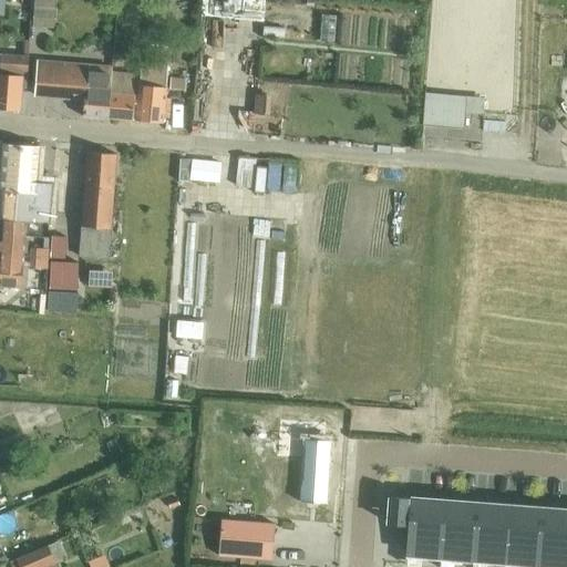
[(33,0),(32,28),(54,29),(55,0),(33,0)]
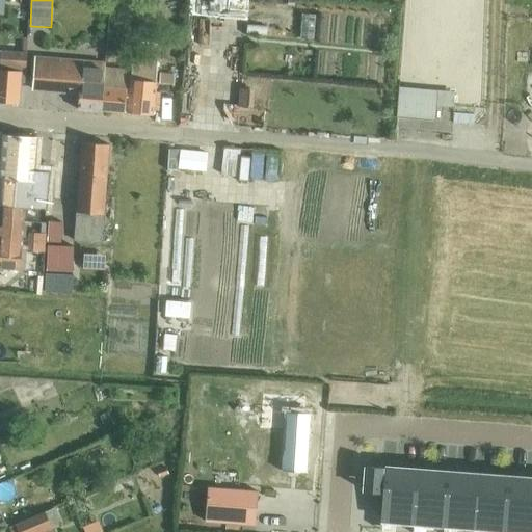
[(224,4),(224,31),(239,31),(239,4),(224,4)]
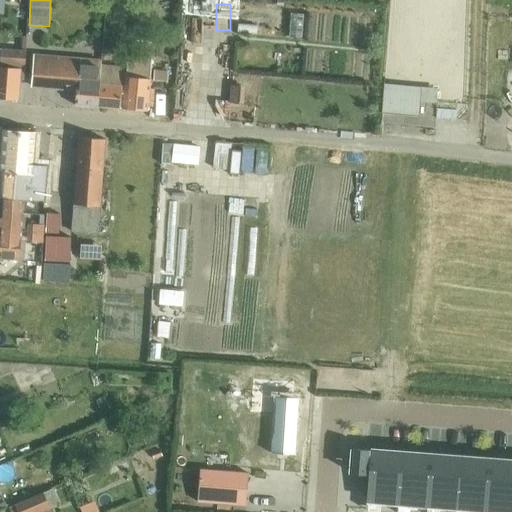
[(303,11),(290,10),(288,35),(301,36),(303,11)]
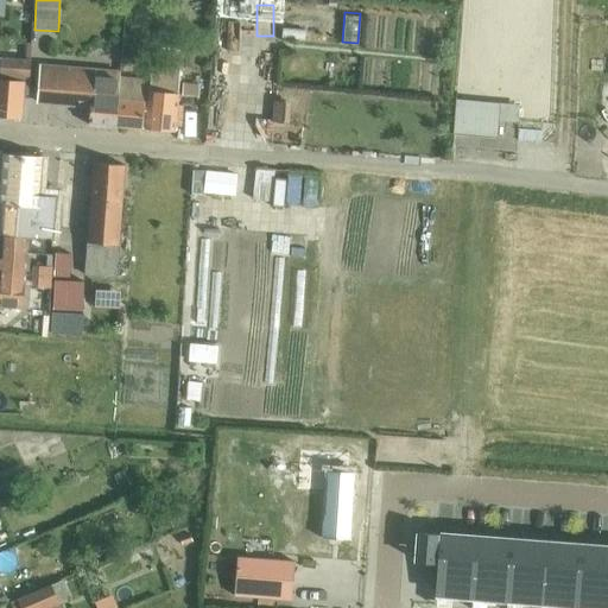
[(0,116),(20,119),(21,93),(27,94),(30,62),(1,58),(0,69),(0,116)]
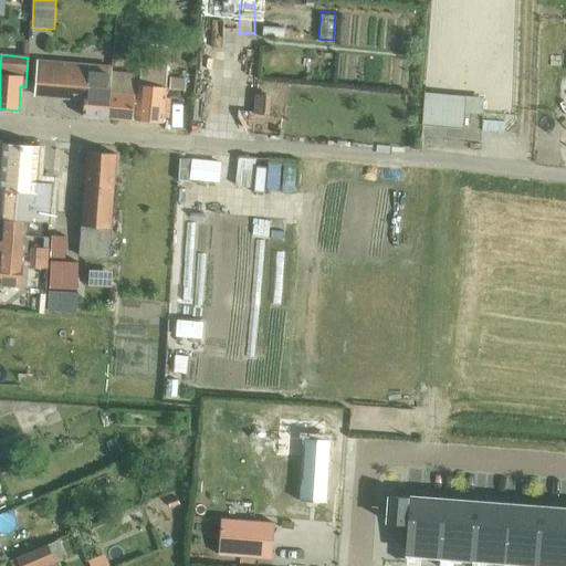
[(83,116),(108,118),(111,72),(112,67),(38,61),(35,95),(64,97),(64,95),(85,97),(83,116)]
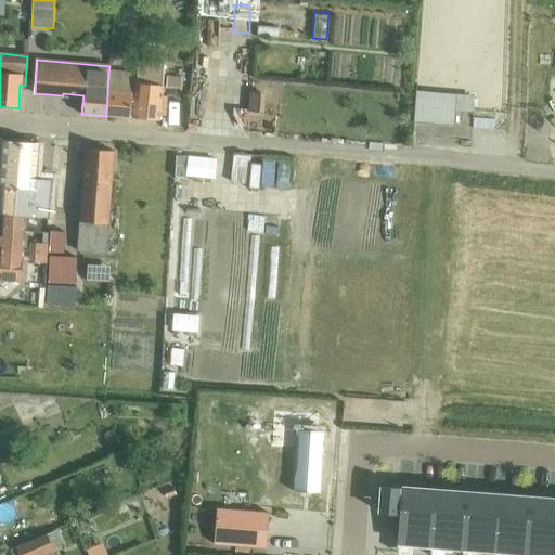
[(134,118),(160,120),(165,66),(139,64),(138,73),(134,118)]
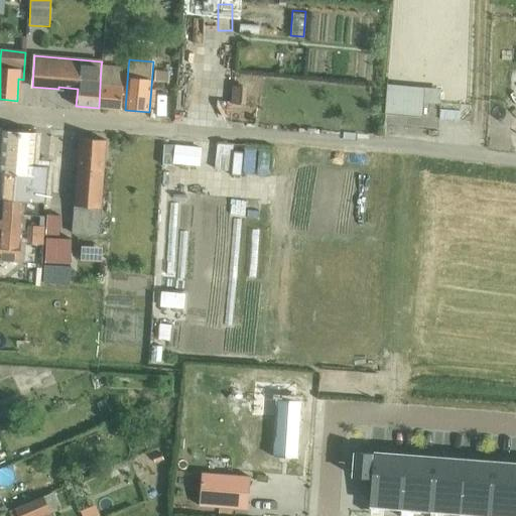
[(128,68),(101,66),(99,108),(125,110),(128,68)]
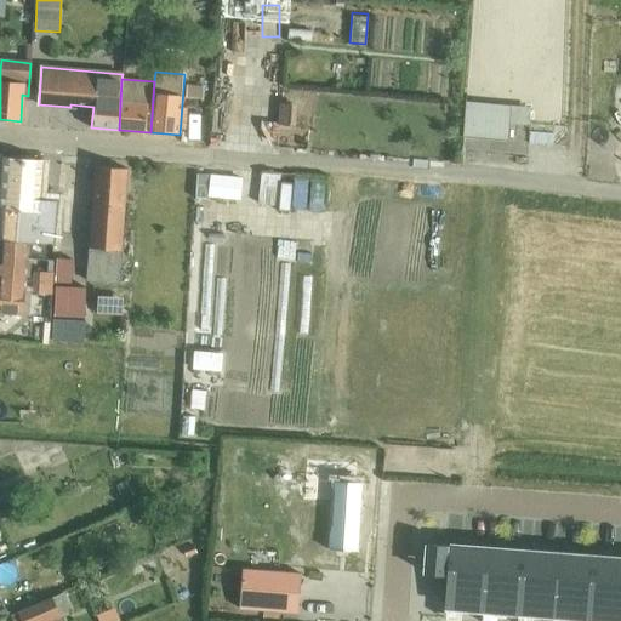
[(187,98),(204,98),(204,87),(188,86),(187,98)]
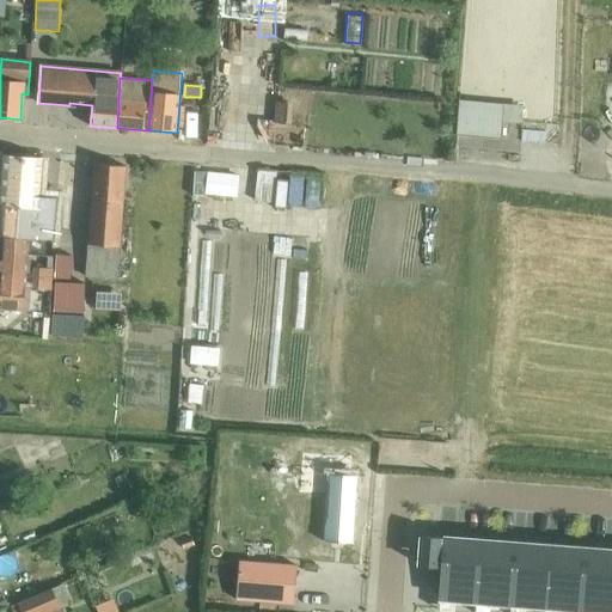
[(456,135),(500,138),(502,104),(458,101),(456,135)]
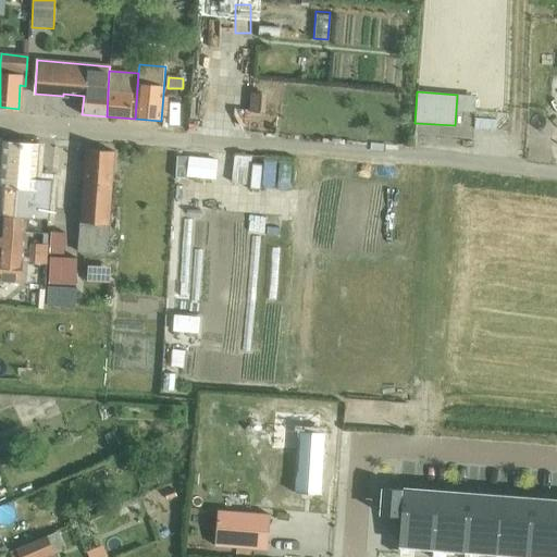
[(264,94),(251,93),(250,109),(262,110),(264,94)]
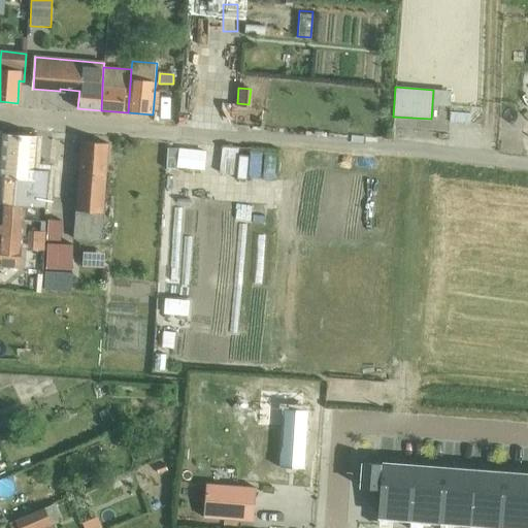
[(474,112),(473,99),(455,100),(455,113),(474,112)]
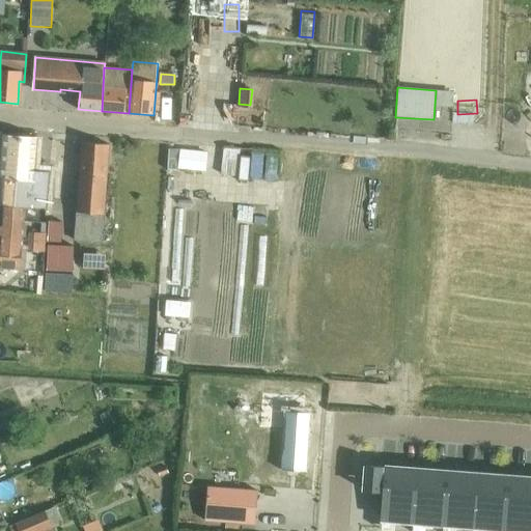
[(1,142),(0,157),(0,204),(23,206),(23,207),(22,218),(24,218),(44,220),(45,208),(48,172),(32,171),(35,142),(35,138),(2,135),(1,142)]
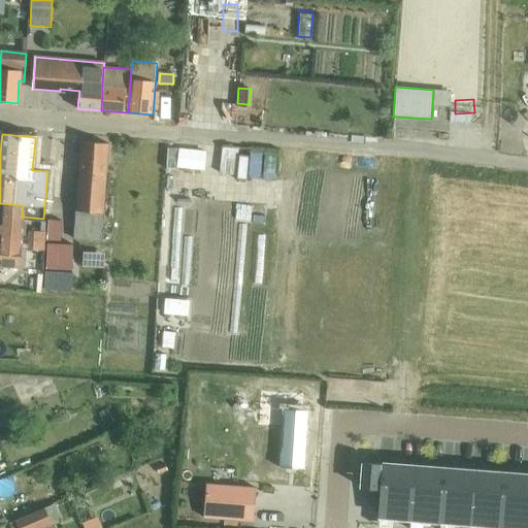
[(73,238),(101,240),(107,143),(80,141),(73,238)]
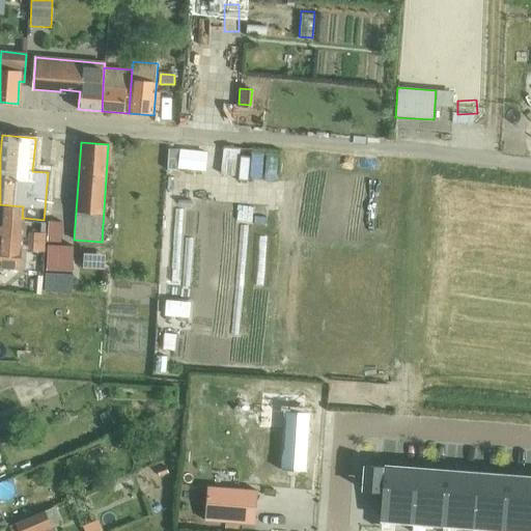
[(256,144),(255,165),(281,166),(282,145),(256,144)]
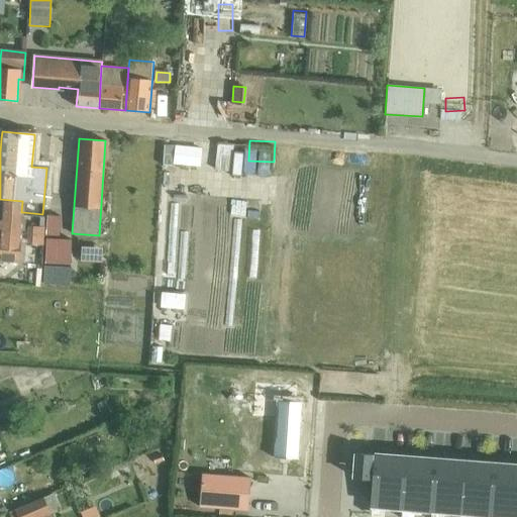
[(202,146),(176,143),(174,162),(200,165),(202,146)]
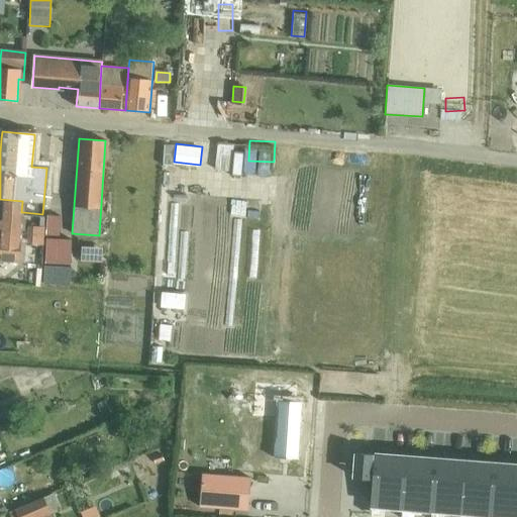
[(216,143),(214,168),(231,169),(233,145),(216,143)]
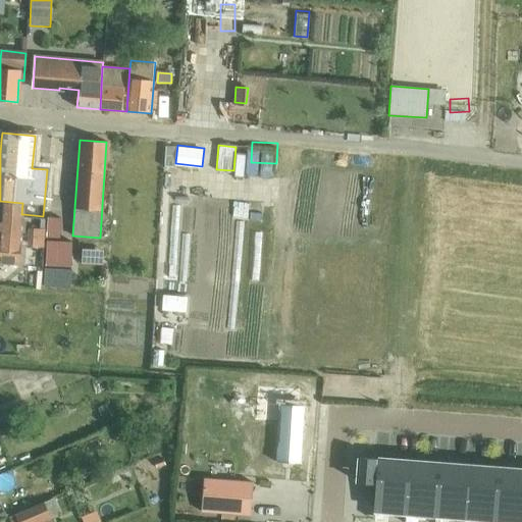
[(325,173),(323,189),(333,189),(329,238),(359,241),(364,191),(348,190),(349,175),(325,173)]
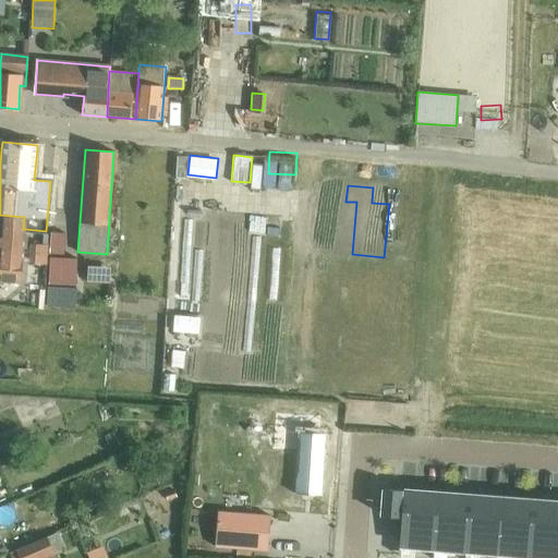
[(184,194),(177,194),(173,279),(181,279),(184,194)]
